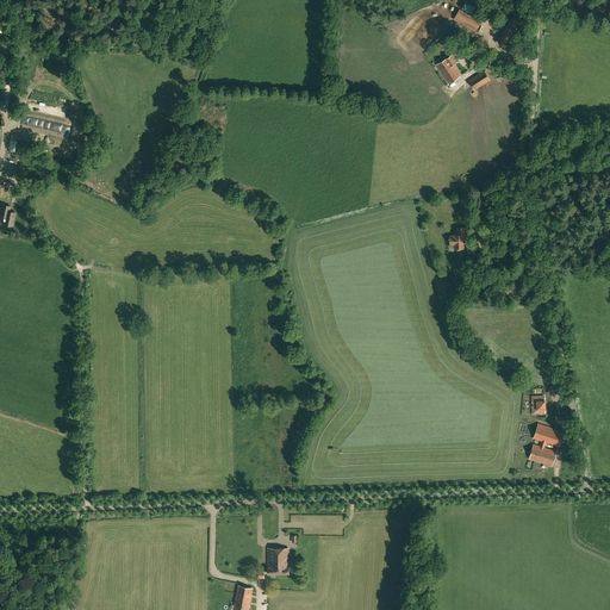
[(460,8),(458,13),(455,18),(477,31),(481,22),(460,8)]
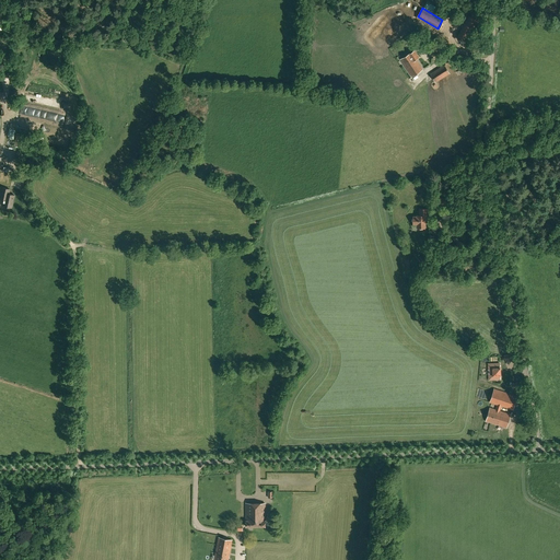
[(475,25),(478,21),(470,16),(467,21),(475,25)]
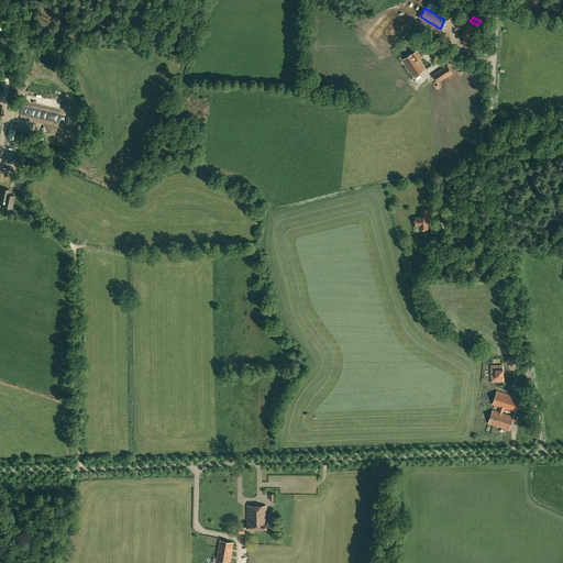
[(427,51),(433,57),(440,51),(434,44),(427,51)]
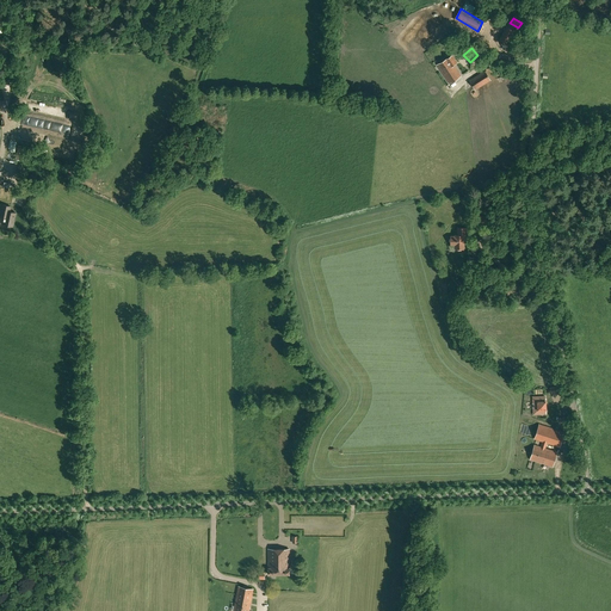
[(454,65),(457,62),(452,55),(437,65),(450,84),(462,75),(454,65)]
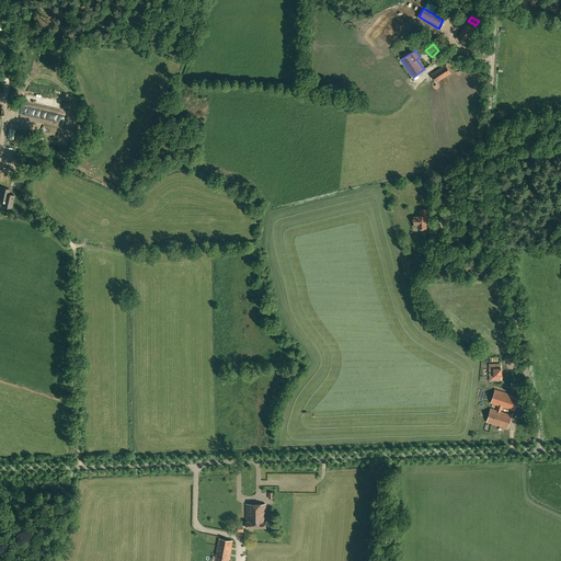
[(450,73),(445,65),(431,73),(436,82),(450,73)]
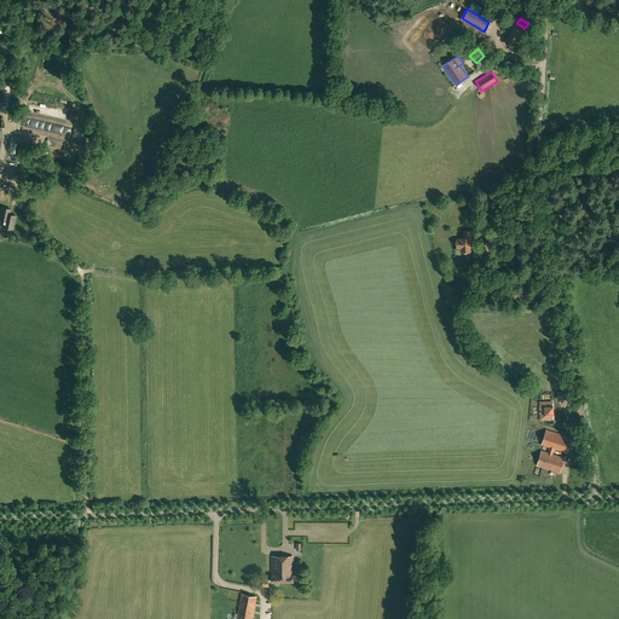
[(18,148),(15,162),(28,165),(28,162),(30,163),(30,158),(29,158),(30,150),(18,148)]
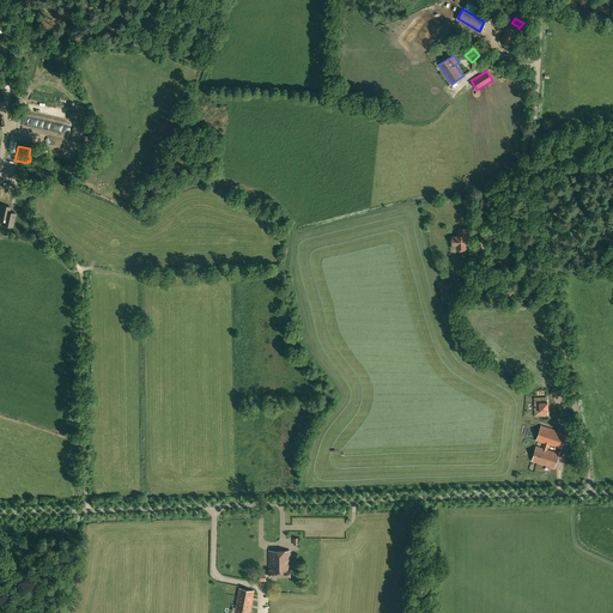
[(0,210),(0,217),(4,218),(1,225),(13,228),(16,213),(8,212),(10,207),(1,205),(0,210)]
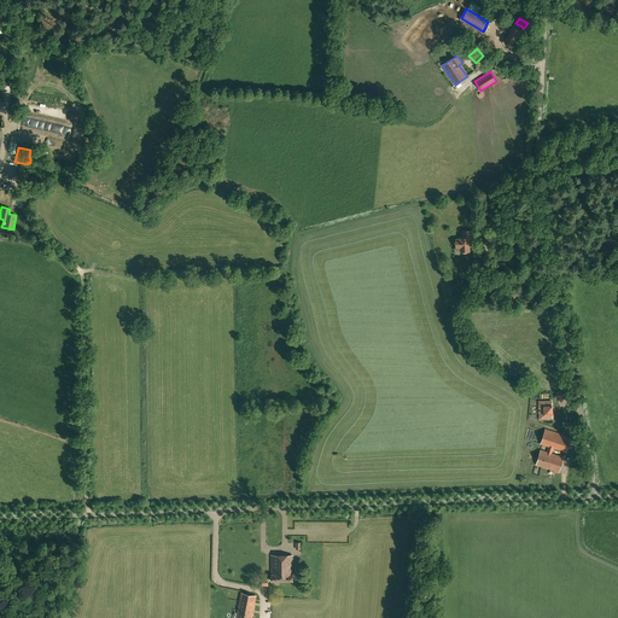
[(472,238),(472,231),(464,231),(464,238),(460,238),(460,239),(456,239),(456,248),(461,248),(461,251),(470,251),(470,238),(472,238)]
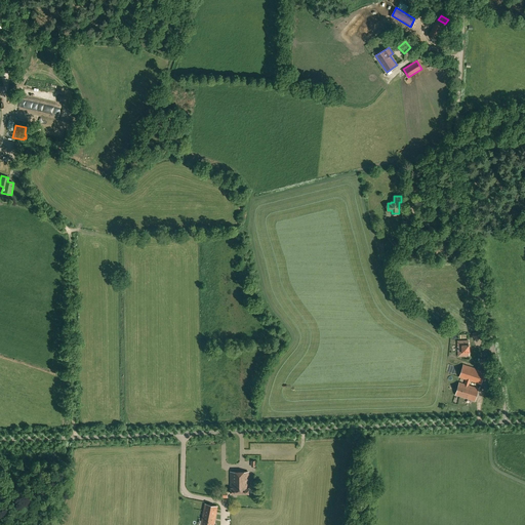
[(403,220),(401,231),(408,232),(409,224),(407,224),(408,221),(403,220)]
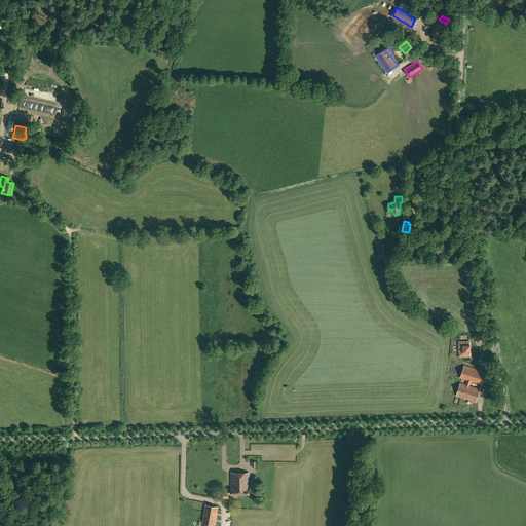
[(470,349),(470,347),(470,341),(463,341),(458,342),(459,347),(460,347),(460,350),(459,350),(459,351),(459,357),(470,357),(470,349)]
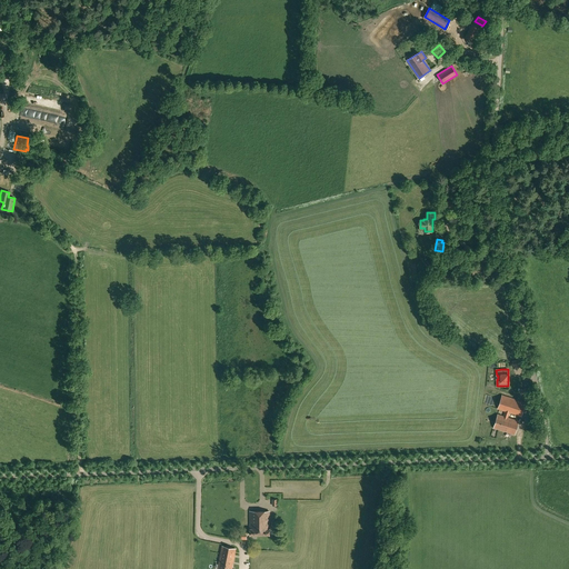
[(496,422),(493,428),(499,430),(515,436),(519,421),(508,418),(510,412),(521,416),(526,403),(502,396),(498,409),(506,411),(505,415),(503,416),(500,415),(498,415),(496,422)]
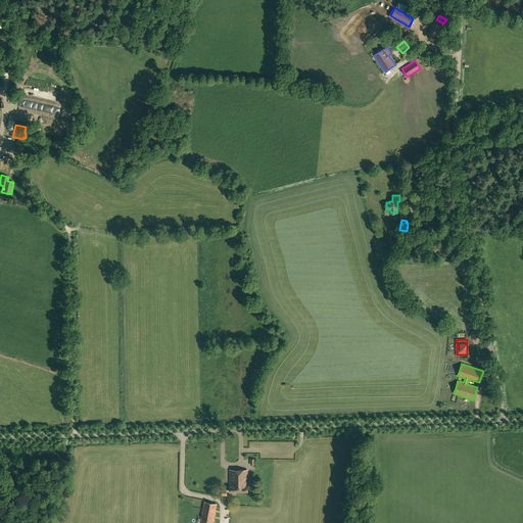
[(230,470),(230,492),(248,491),(247,470),(230,470)]
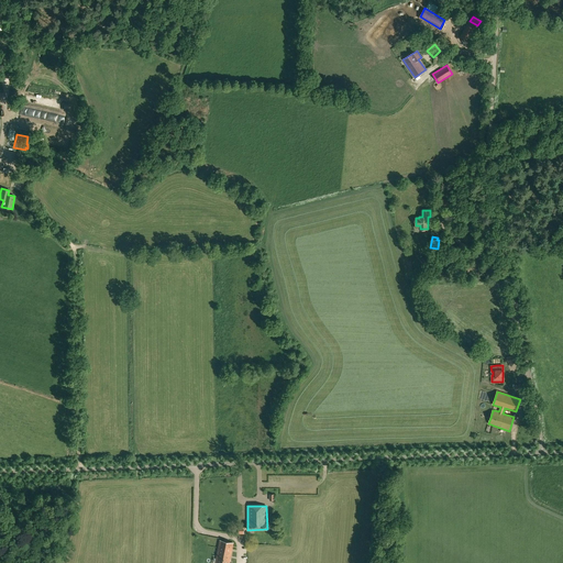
[(229,562),(233,543),(220,541),(216,562),(219,562),(229,562)]
